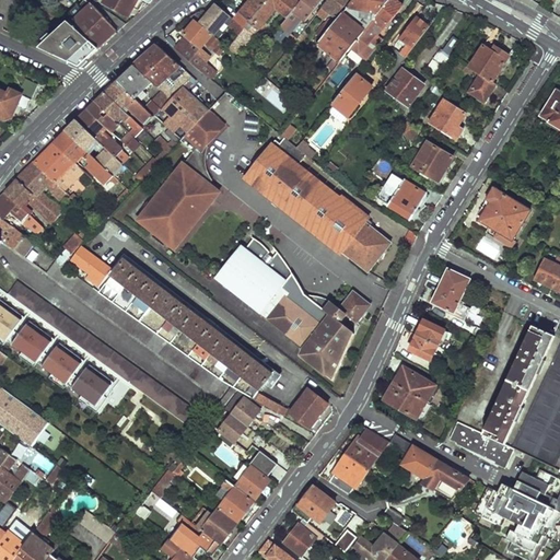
[(88,0),(59,0),(55,10),(59,13),(66,0),(73,0),(81,4),(74,13),(80,18),(72,25),(101,50),(114,37),(127,25),(97,3),(95,1),(93,3),(90,1),(88,0)]
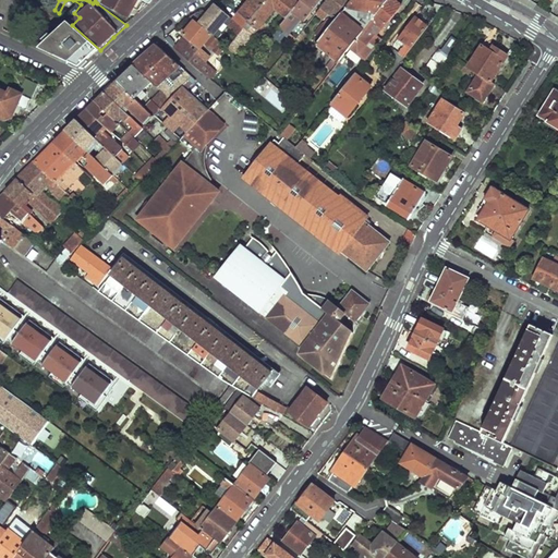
[(106,0),(105,3),(130,16),(134,8),(140,11),(141,10),(145,1),(150,4),(153,3),(154,0),(106,0)]
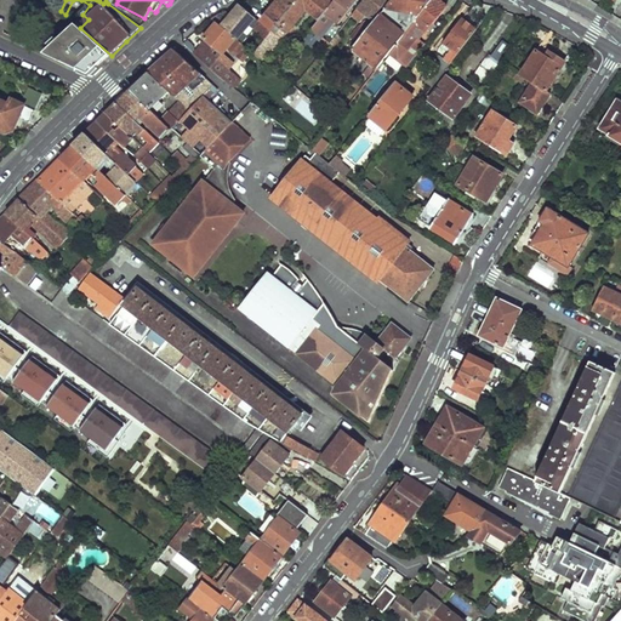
[(277,5),(255,30),(266,40),(278,24),(297,0),(273,0),(273,3),(277,5)]
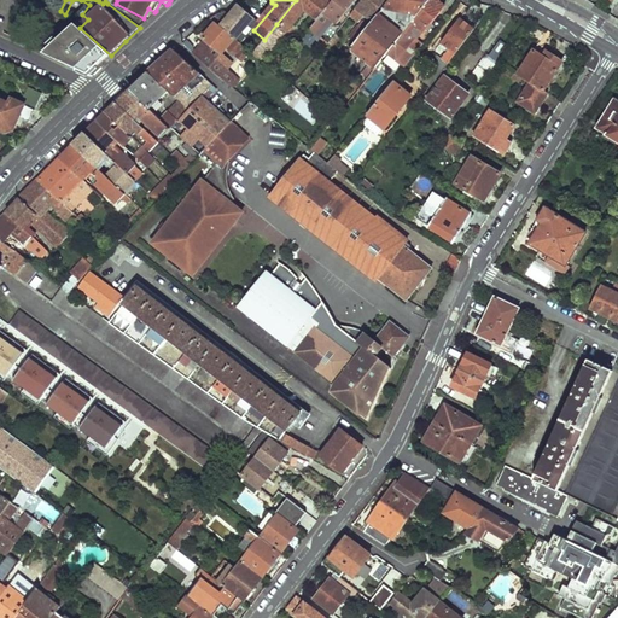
[(296,0),(277,24),(287,33),(307,9),(319,19),(334,0),(296,0)]
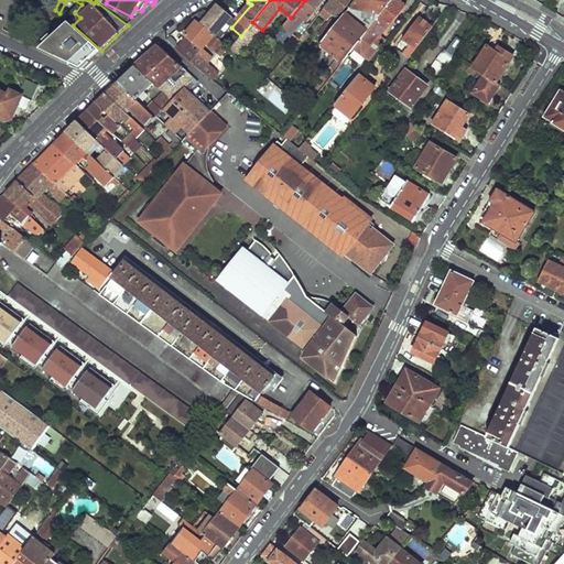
[(305,0),(291,18),(290,19),(283,28),(290,33),(303,18),(307,21),(324,0),(305,0)]
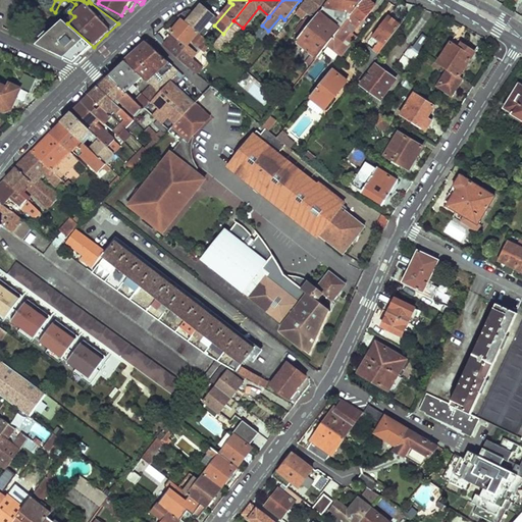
[(329,0),(312,21),(300,37),(297,42),(308,51),(317,58),(327,45),(363,0),(329,0)]
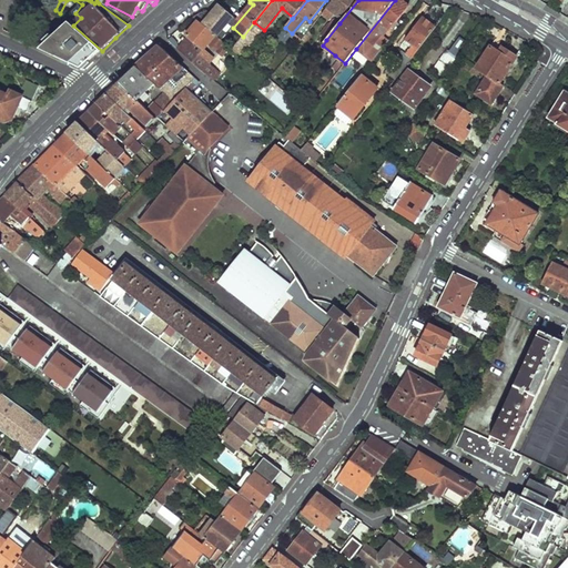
[(332,0),(326,8),(341,18),(354,0),(332,0)]
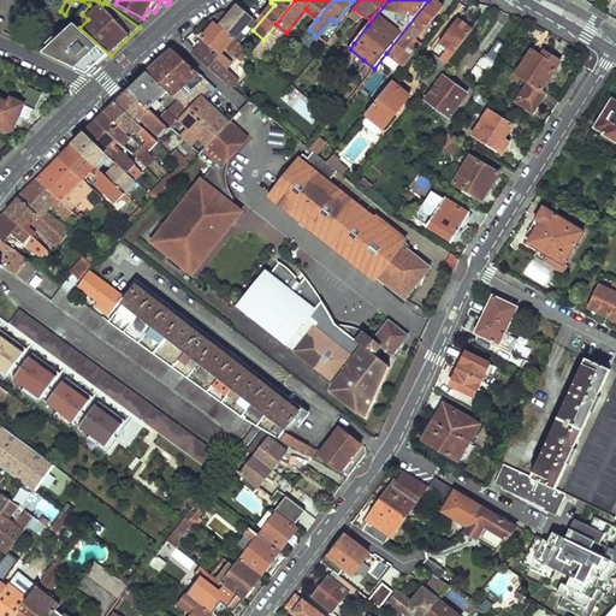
[(434,0),(428,0),(386,53),(403,67),(421,46),(414,39),(421,31),(422,31),(443,6),(434,0)]
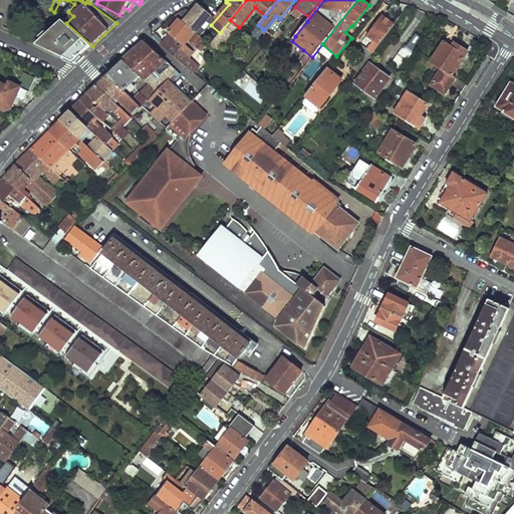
[(260,14),(254,21),(258,25),(264,17),(260,14)]
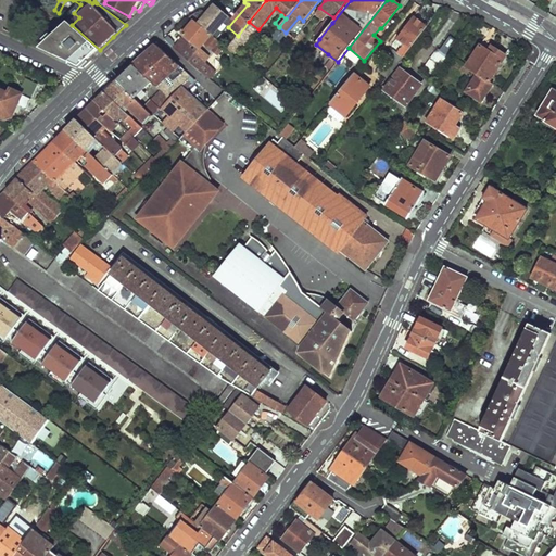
[(414,16),(396,38),(405,45),(399,53),(404,57),(428,26),(414,16)]
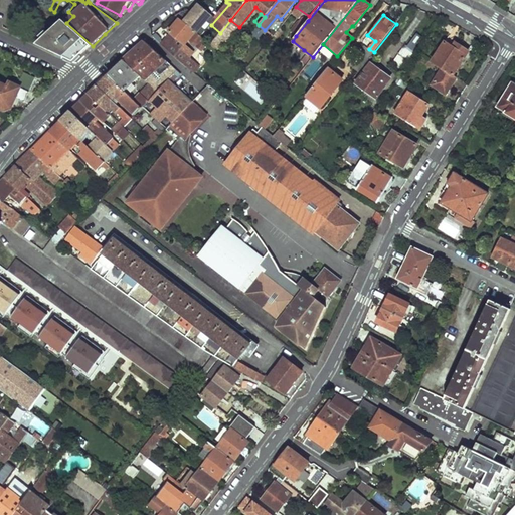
[(302,19),(291,32),(296,36),(308,21),(305,17),(302,19)]
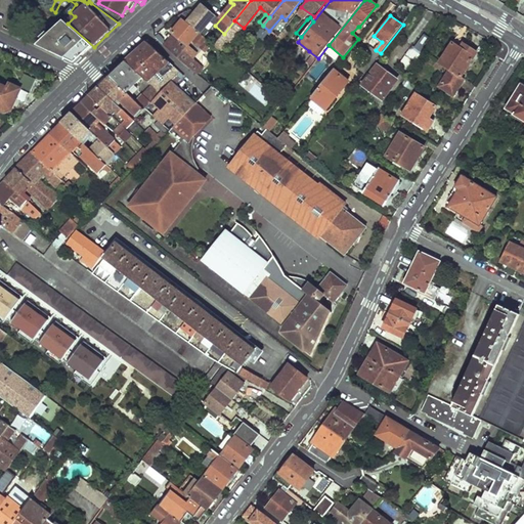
[(183,50),(191,40),(205,51),(207,48),(212,43),(205,38),(183,19),(172,32),(176,36),(166,47),(191,70),(193,71),(200,63),(183,50)]
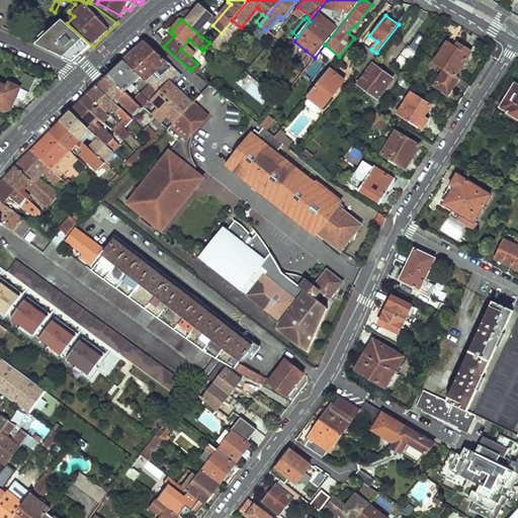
[(222,33),(211,45),(220,52),(241,27),(232,20),(222,33)]
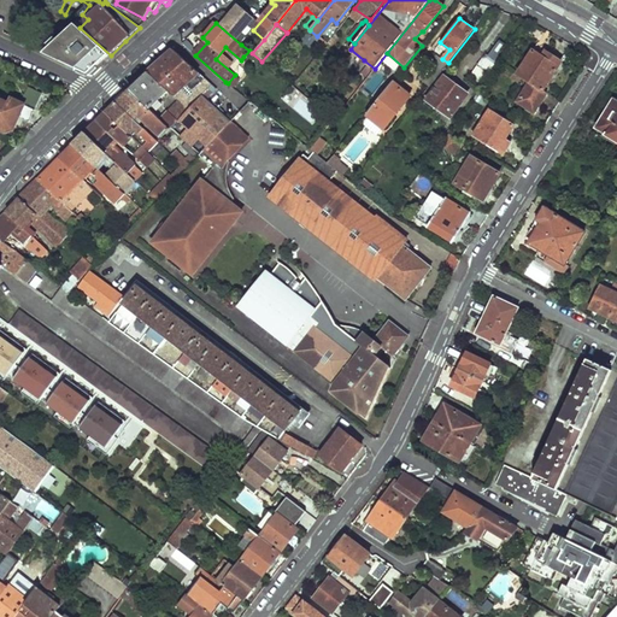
[(77,25),(45,53),(71,66),(88,50),(103,63),(111,56),(80,28),(77,25)]
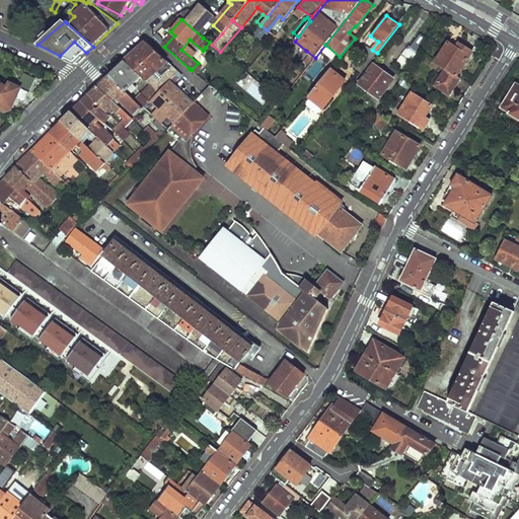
[(210,43),(212,45),(222,33),(210,34),(208,32),(203,38),(210,43)]
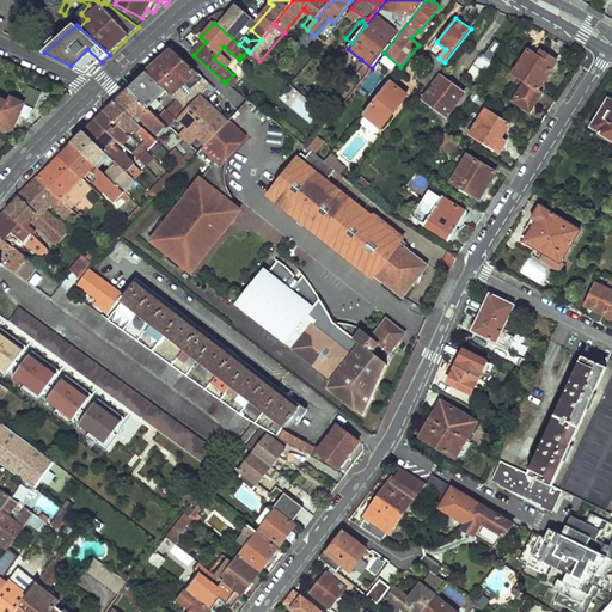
[(317,38),(311,47),(317,51),(324,43),(317,38)]
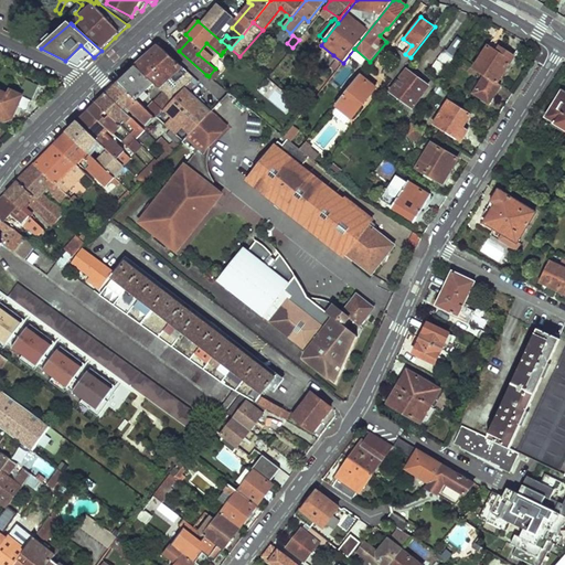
[(493,38),(475,67),(479,71),(498,83),(514,56),(496,44),(498,41),(493,38)]
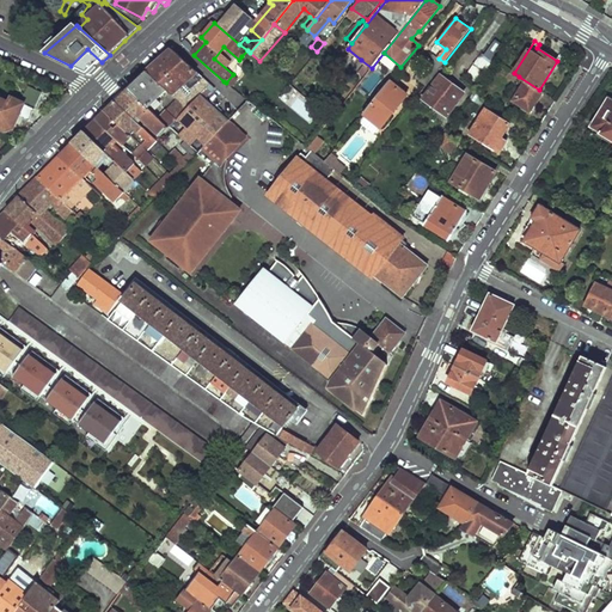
[(87,49),(71,66),(89,74),(98,66),(102,62),(87,49)]
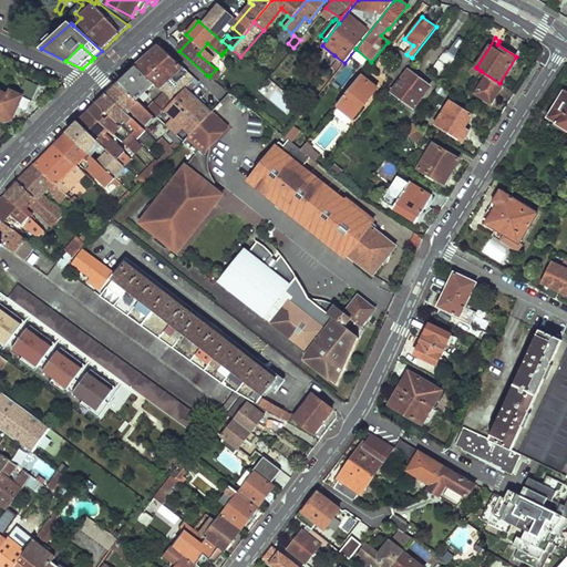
[(136,66),(154,84),(158,90),(171,79),(176,84),(185,75),(189,80),(186,84),(184,82),(173,92),(167,85),(162,92),(163,94),(173,103),(191,83),(194,79),(160,47),(146,59),(136,66)]
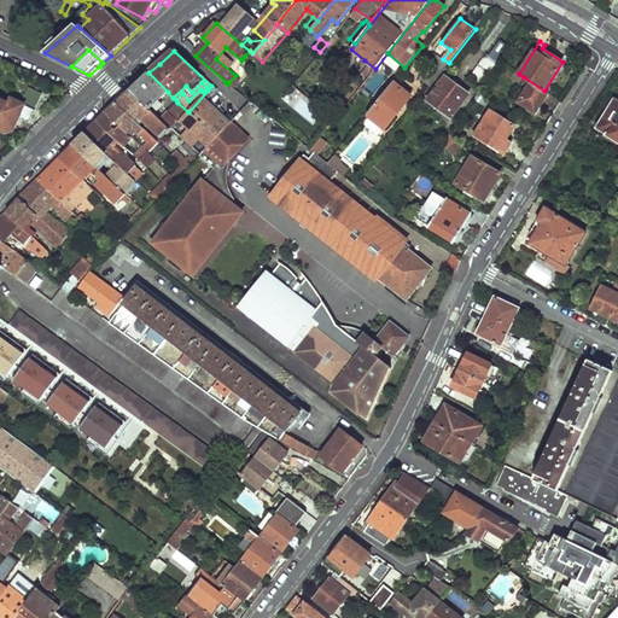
[(257,68),(262,62),(252,53),(250,51),(244,57),(257,68)]
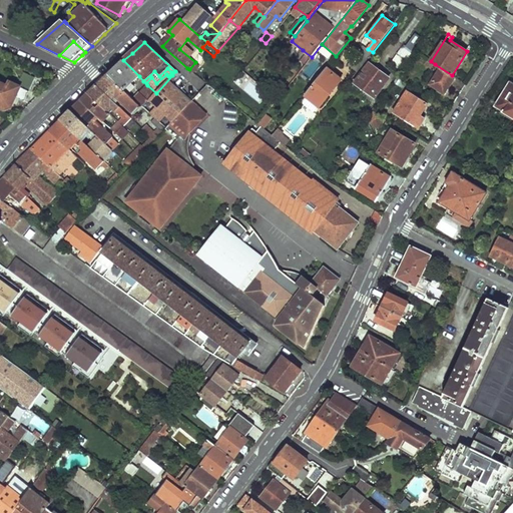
[(364,46),(355,58),(364,64),(373,52),(368,49),(364,46)]
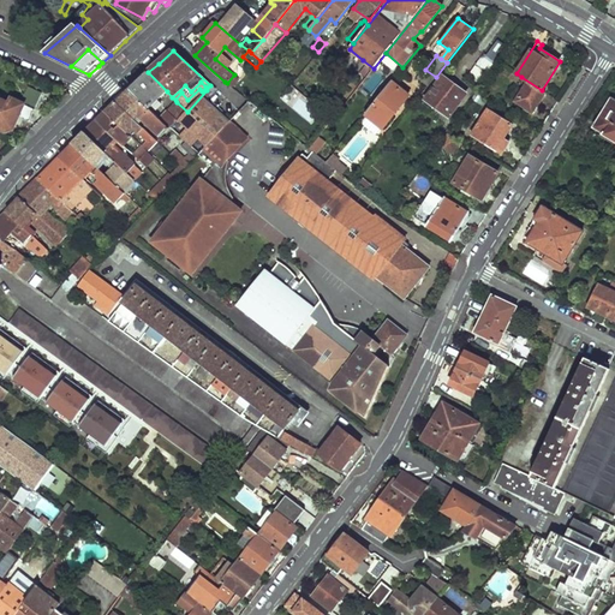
[(482,55),(470,73),(483,82),(495,65),(482,55)]
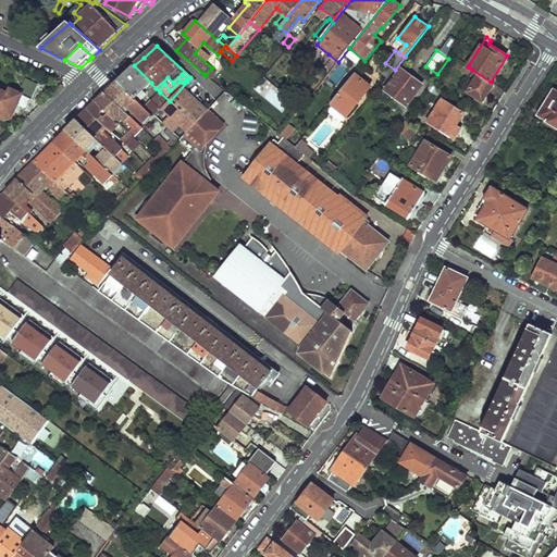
[(325,59),(329,61),(327,63),(333,67),(338,62),(329,54),(325,59)]
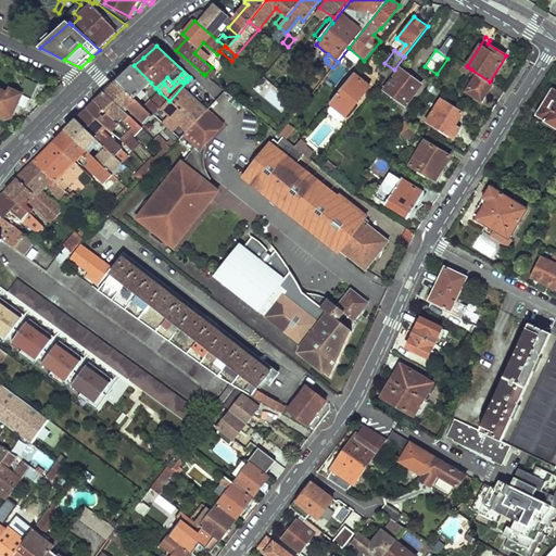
[(124,75),(116,81),(134,99),(151,83),(134,65),(124,75)]
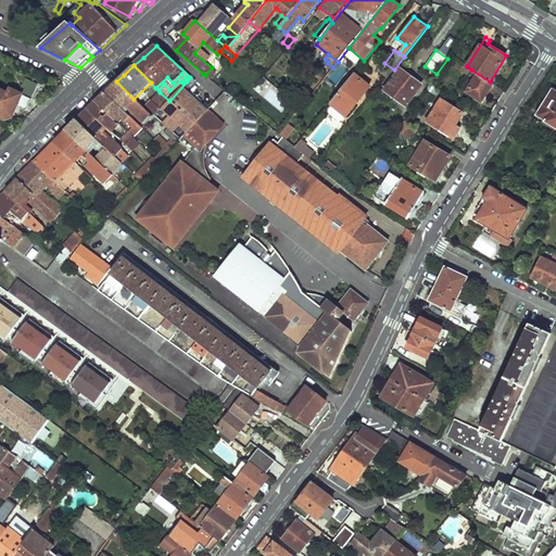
[(386,90),(383,93),(392,99),(392,102),(402,110),(419,85),(400,70),(386,89),(386,90)]
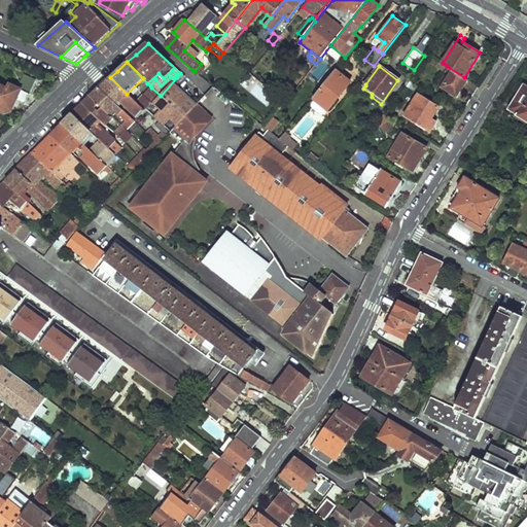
[(450,73),(442,85),(457,96),(467,79),(464,77),(447,66),(445,69),(450,73)]
